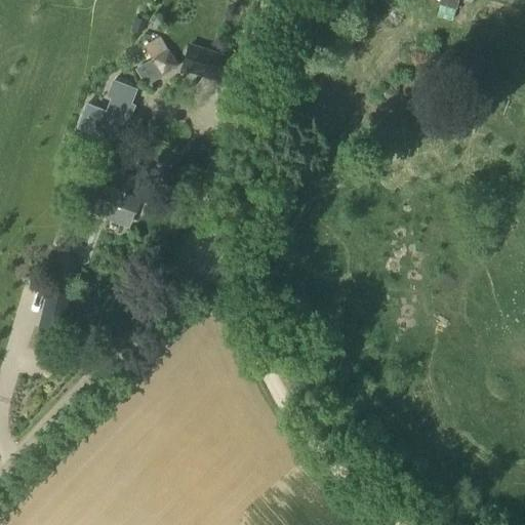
[(455,11),(457,0),(440,0),(439,7),(455,11)]
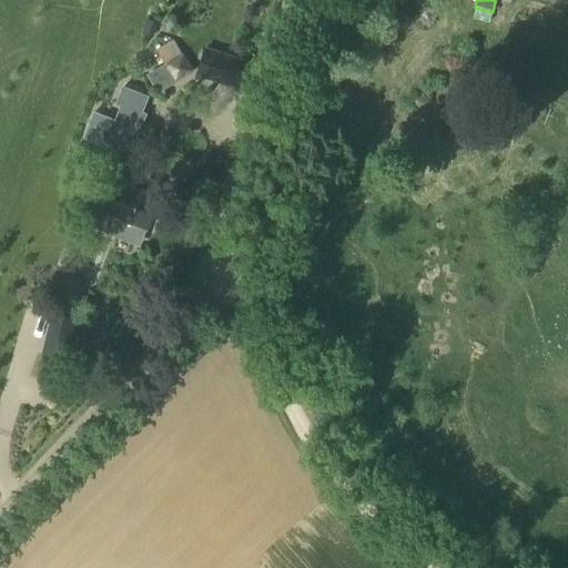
[(204,50),(196,75),(245,92),(254,66),(204,50)]
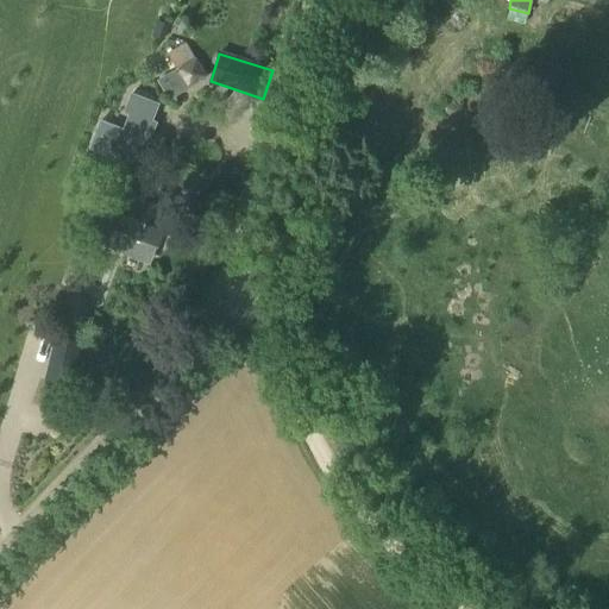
[(175,68),(157,79),(169,99),(189,87),(177,67),(175,68)]
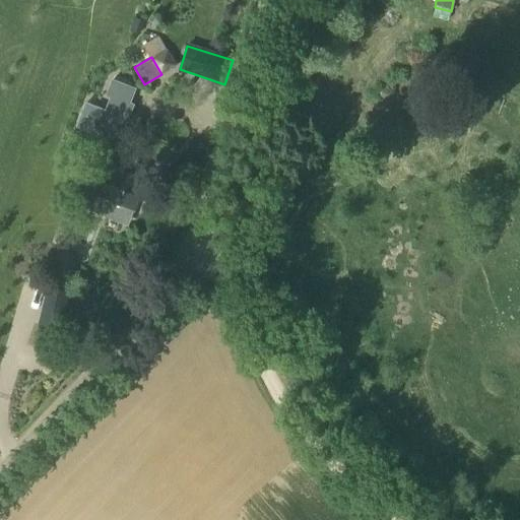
[(129,81),(115,109),(131,117),(145,90),(129,81)]
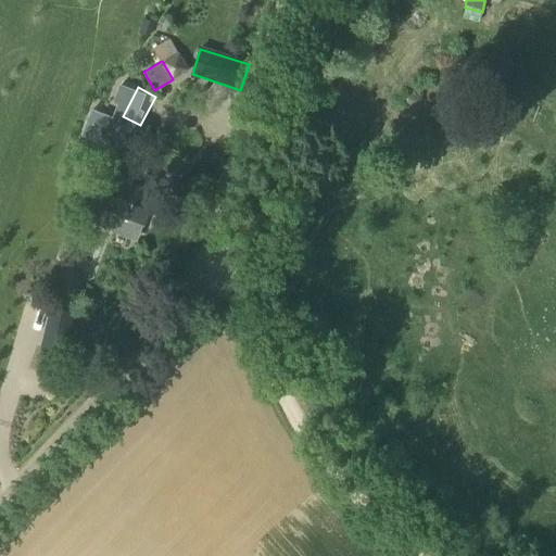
[(97,163),(90,178),(95,179),(115,188),(106,212),(117,216),(111,232),(130,240),(138,237),(142,226),(149,228),(160,197),(143,189),(147,178),(143,176),(147,167),(143,160),(128,153),(139,126),(113,116),(97,163)]
